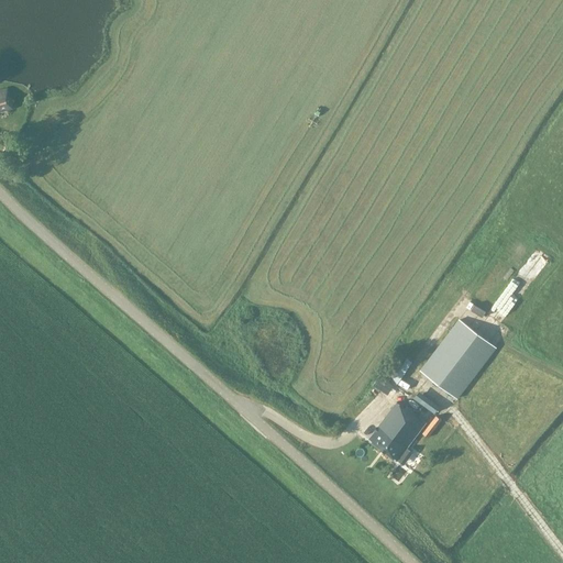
[(0,112),(11,109),(6,90),(0,91),(0,112)]
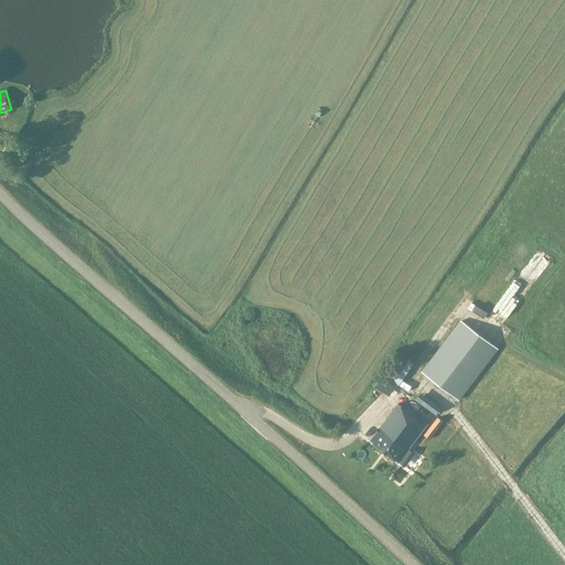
[(0,150),(2,152),(10,142),(0,135),(0,150)]
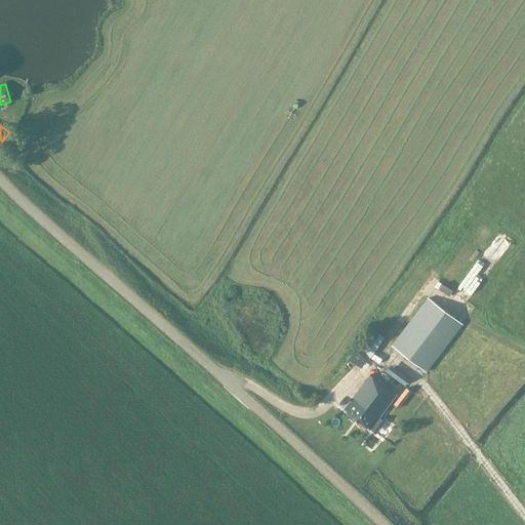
[(460,286),(476,292),(490,259),(475,253),(460,286)]
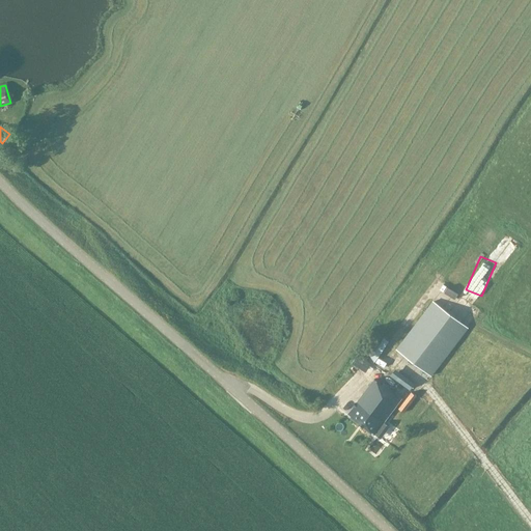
[(468,329),(432,302),(396,350),(430,376),(468,329)]
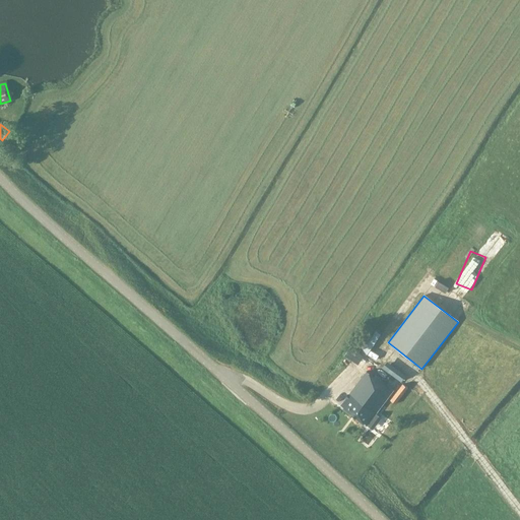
[(366,360),(377,330),(366,326),(354,355),(366,360)]
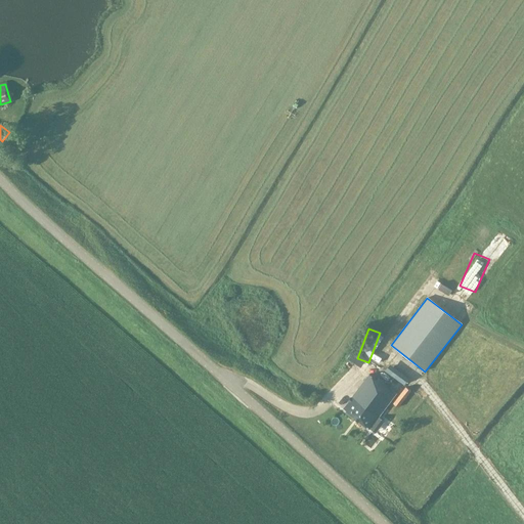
[(332,395),(357,372),(351,365),(325,389),(332,395)]
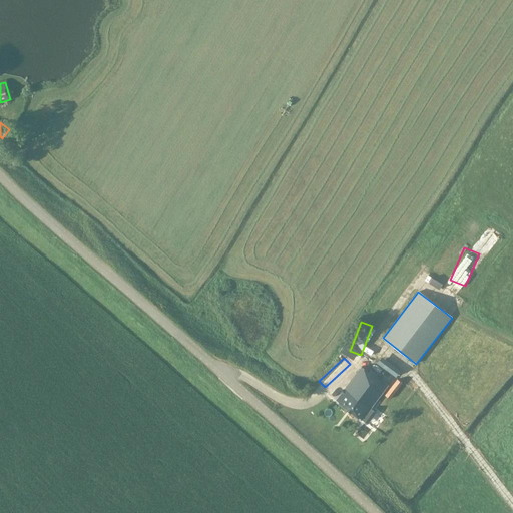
[(397,372),(401,378),(410,372),(406,366),(397,372)]
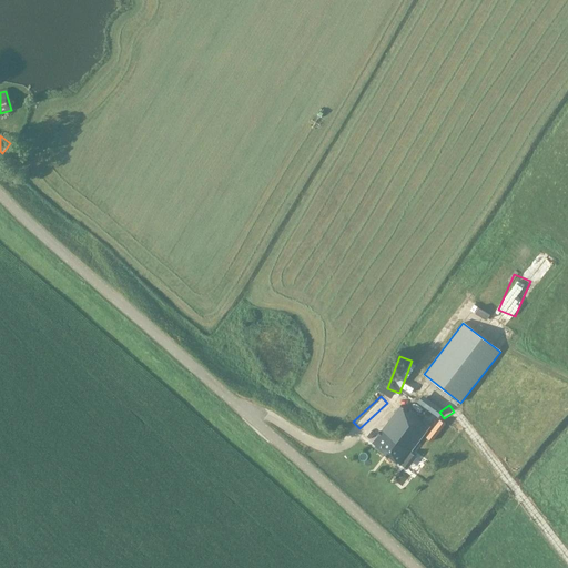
[(399,407),(372,445),(401,466),(429,427),(409,412),(407,413),(399,407)]
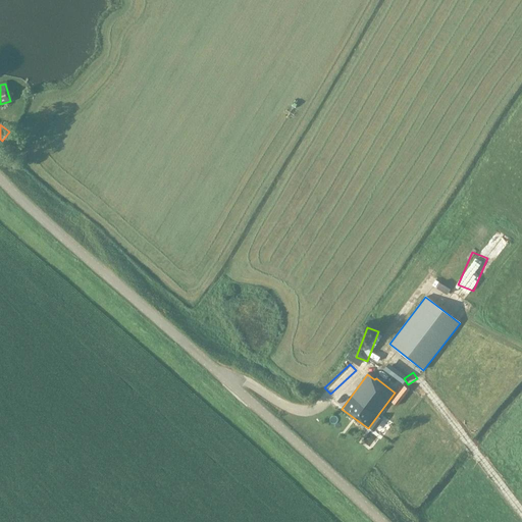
[(404,387),(392,403),(398,407),(410,390),(404,387)]
